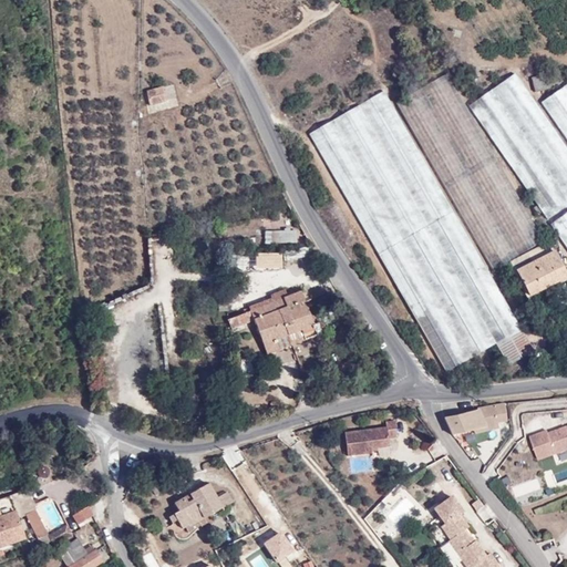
[(563,81),(559,70),(531,78),(535,92),(550,88),(549,85),(563,81)]
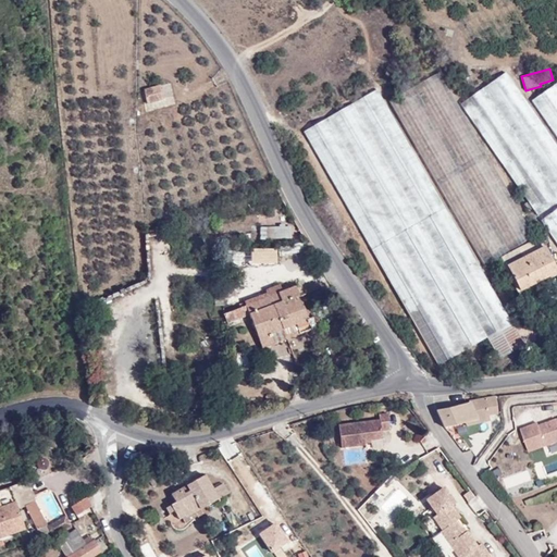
[(534,236),(438,72),(390,100),(484,265),(534,236)]
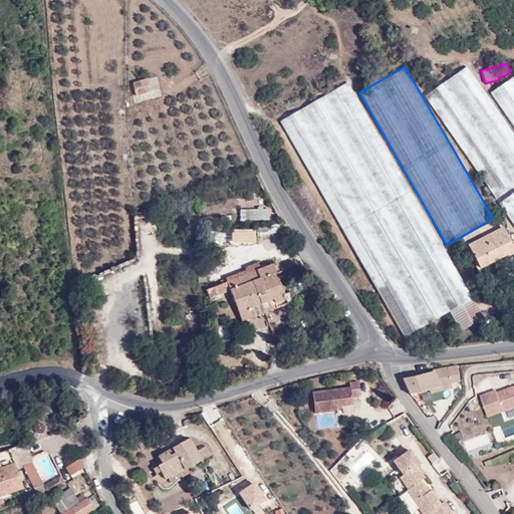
[(513,186),(513,135),(467,66),(424,96),(496,199),(513,186)]
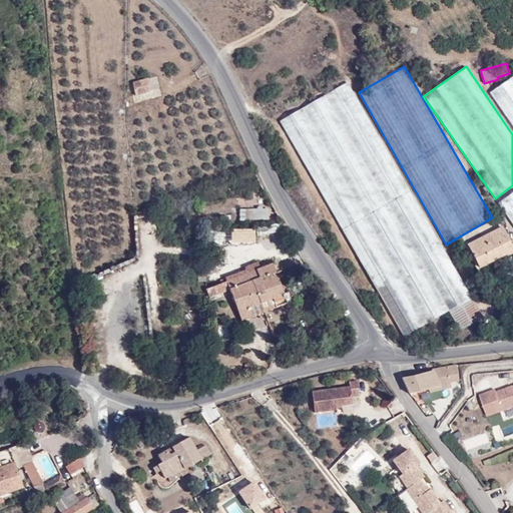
[(512,75),(489,92),(512,126),(512,75)]
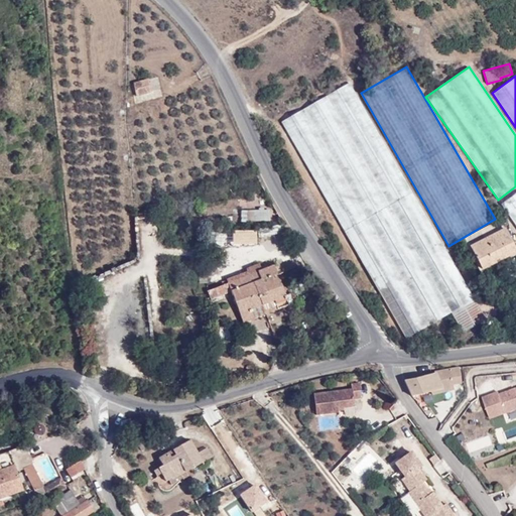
[(147,80),(134,84),(138,96),(151,92),(147,80)]
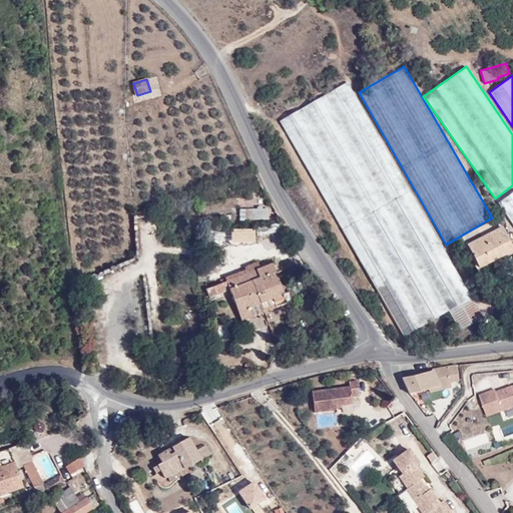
[(483,318),(348,81),(280,121),(404,336),(448,311),(460,331),(483,318)]
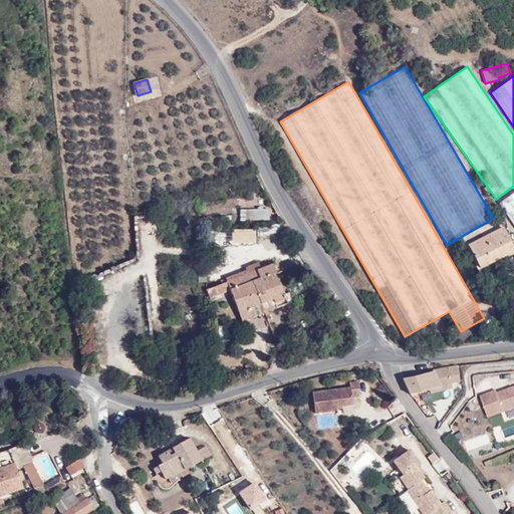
[(513,192),(499,203),(513,225),(513,192)]
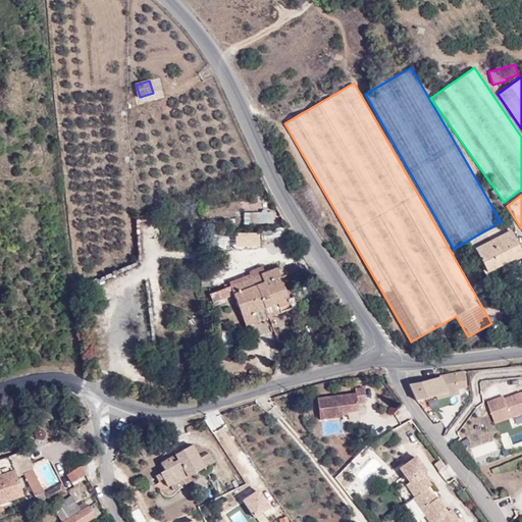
[(521,254),(521,253),(506,222),(469,241),(472,250),(474,250),(486,273),(521,254)]
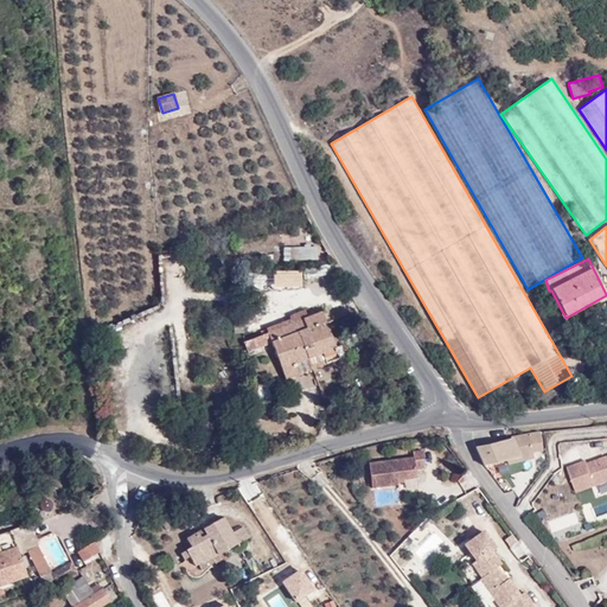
[(286,381),(299,376),(295,366),(308,360),(323,355),(326,365),(340,359),(321,313),(267,333),(286,381)]
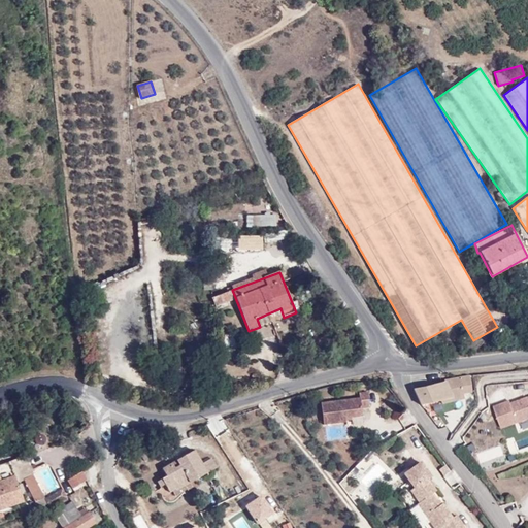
[(271,322),(284,318),(281,308),(268,314),(271,322)]
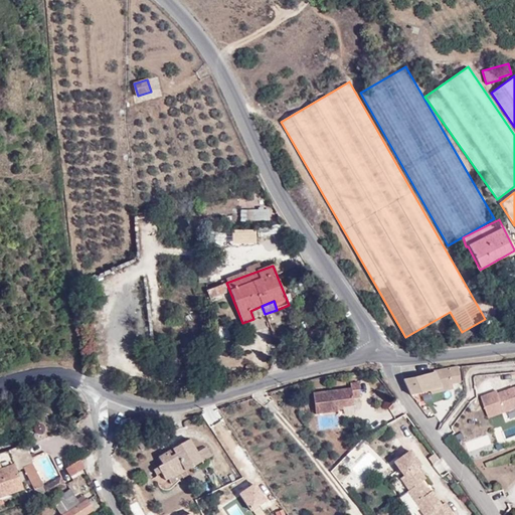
[(250,311),(253,319),(265,314),(262,306),(250,311)]
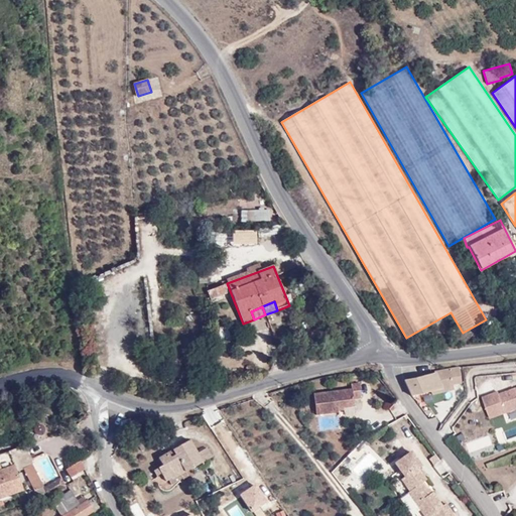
[(404,381),(411,396),(431,391),(453,385),(462,383),(460,368),(435,371),(435,374),(404,381)]
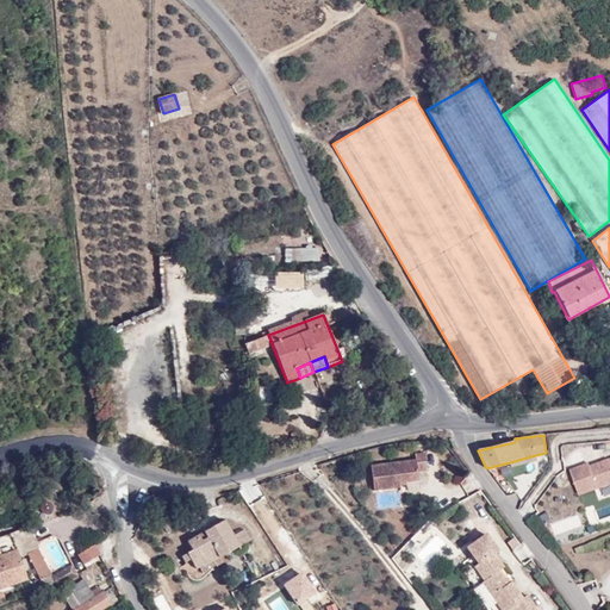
[(415,461),(369,468),(373,492),(398,489),(398,484),(418,481),(416,473),(425,472),(423,454),(414,455),(415,461)]
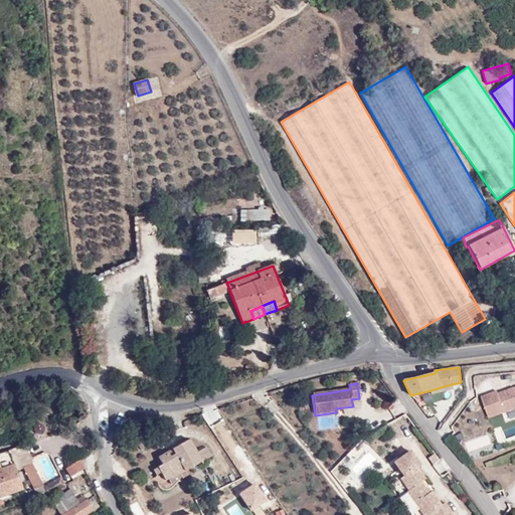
[(454,389),(452,384),(431,390),(432,395),(454,389)]
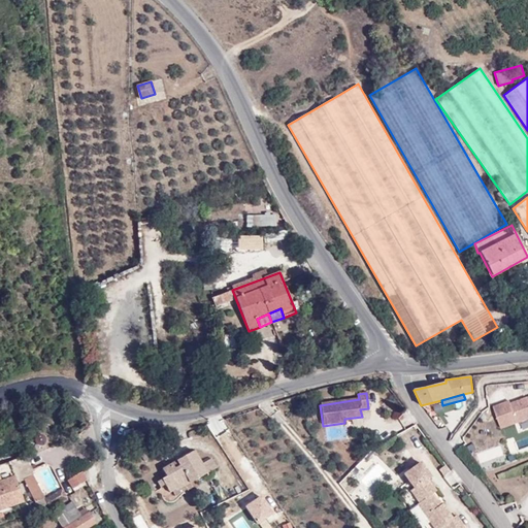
[(493,408),(500,429),(527,419),(527,398),(510,405),(509,402),(493,408)]
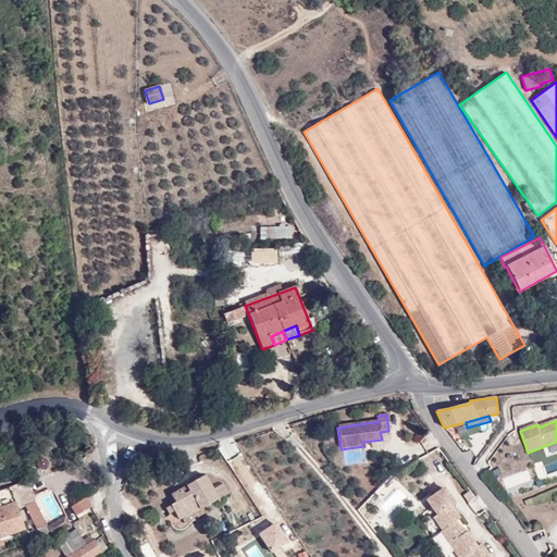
[(206,474),(186,486),(188,492),(185,495),(182,489),(171,494),(176,503),(165,509),(169,516),(175,512),(180,520),(182,519),(184,520),(199,511),(229,494),(223,484),(213,490),(206,474)]
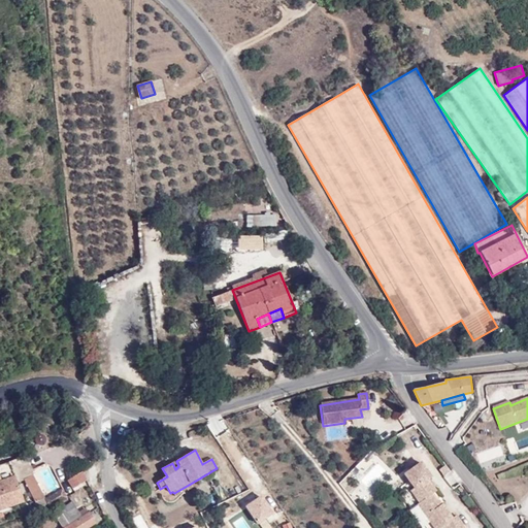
[(45,499),(24,458),(10,463),(11,467),(4,469),(1,474),(0,473),(0,510),(24,502),(18,485),(25,482),(36,503),(45,499)]
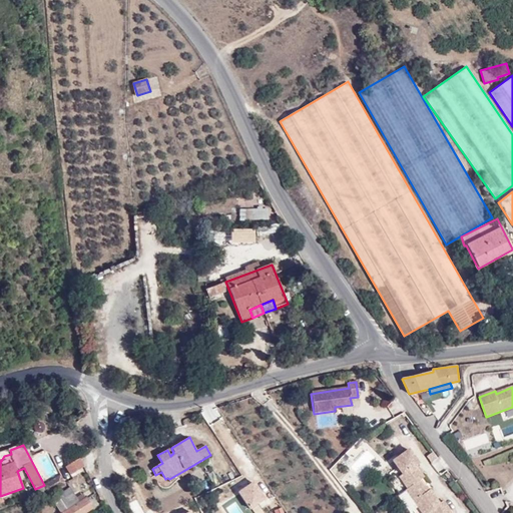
[(11,454),(10,450),(0,453),(0,460),(1,461),(4,456),(11,454)]
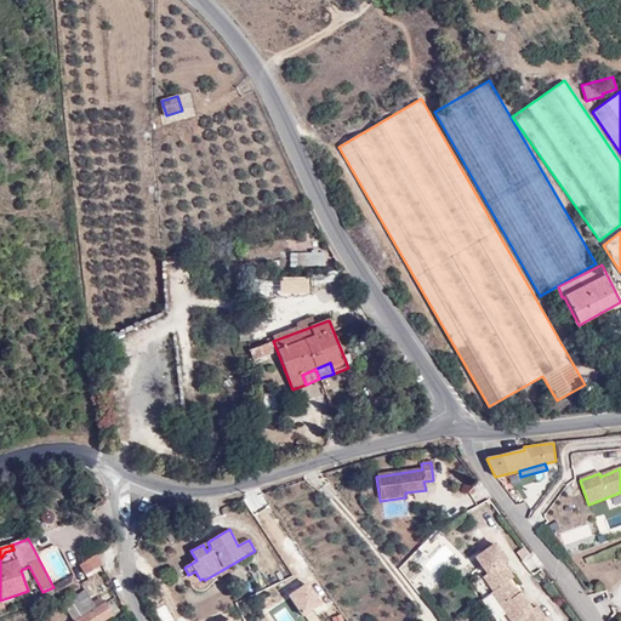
[(493,545),(474,558),(485,575),(482,577),(493,592),(490,593),(510,620),(516,620),(522,617),(523,620),(546,620),(535,607),(531,609),(518,592),(516,594),(506,582),(512,577),(501,564),(505,562),(493,545)]
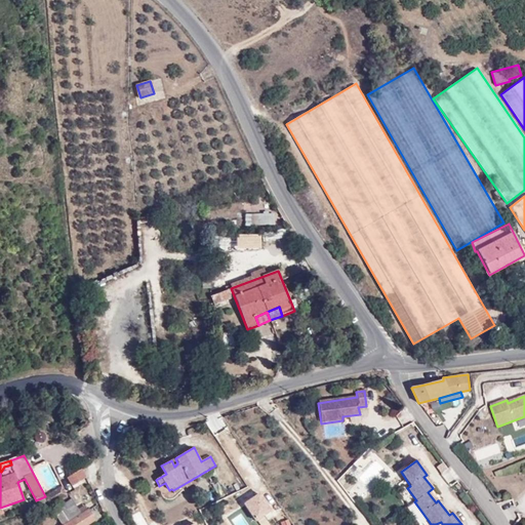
[(86,478),(81,470),(68,478),(73,486),(86,478)]
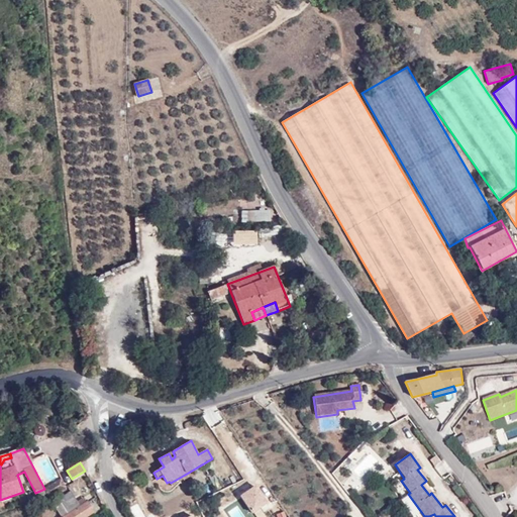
[(187,478),(185,475),(171,483),(172,487),(187,478)]
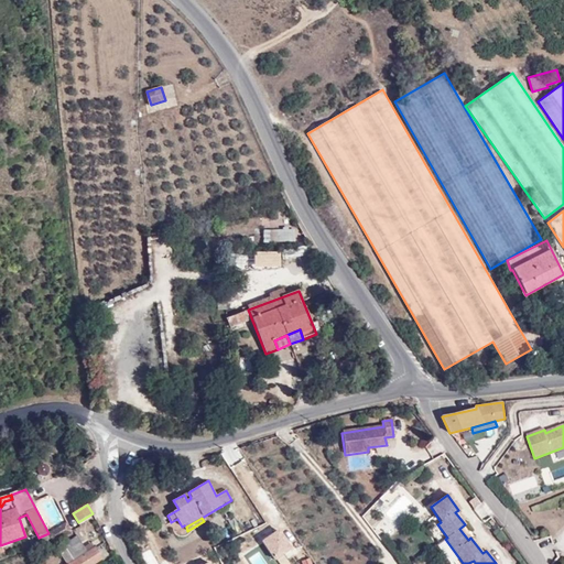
[(54,543),(73,531),(67,522),(49,533),(54,543)]
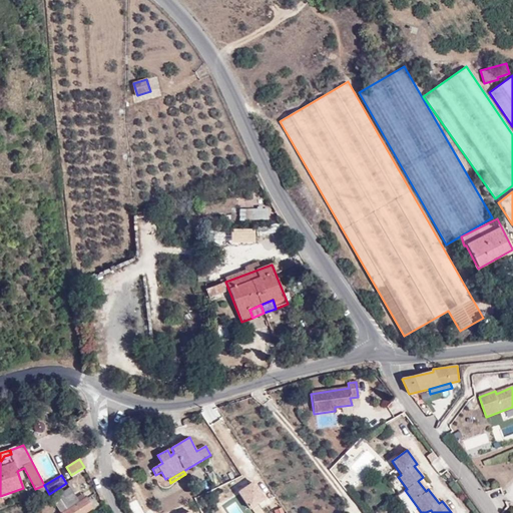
[(257,487),(252,480),(246,484),(250,491),(257,487)]
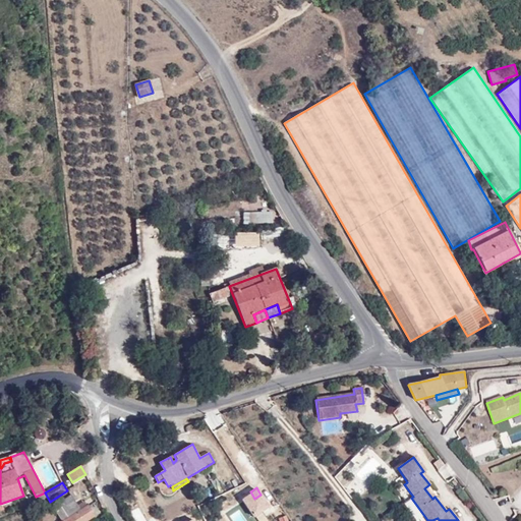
[(68,518),(63,520),(88,520),(94,517),(88,507),(80,511),(71,495),(59,503),(62,508),(68,518)]
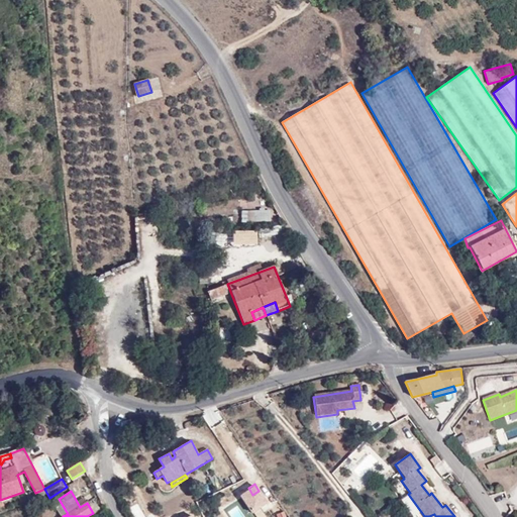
[(242,501),(251,516),(257,516),(271,510),(261,491),(242,501)]
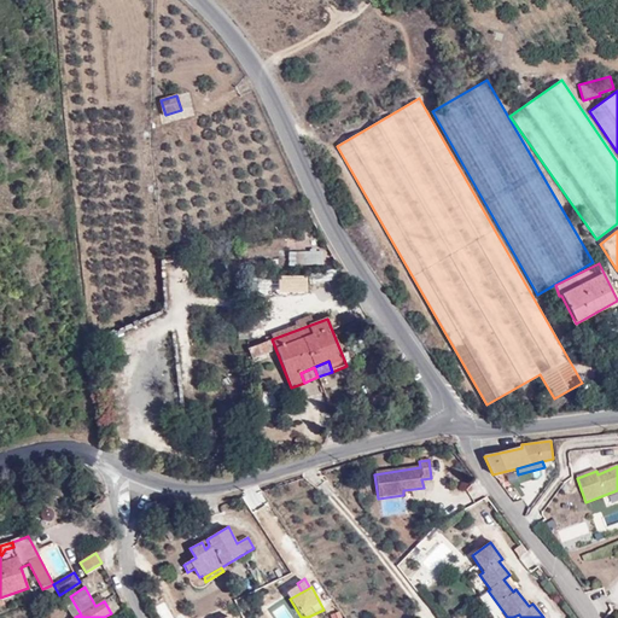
[(65,607),(71,617),(75,617),(81,614),(74,602),(65,607)]
